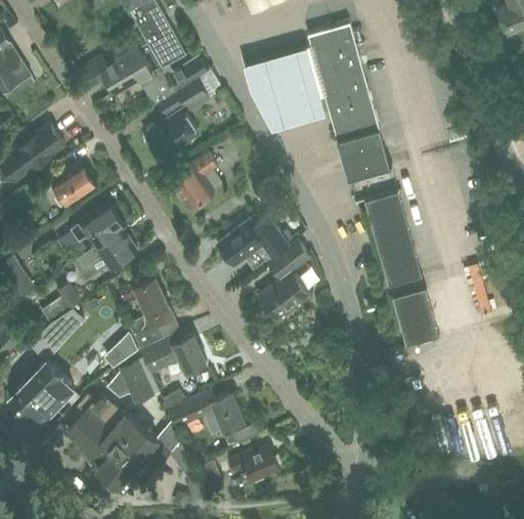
[(121,0),(130,15),(146,43),(150,51),(160,69),(161,70),(169,65),(185,56),(153,0),(121,0)]
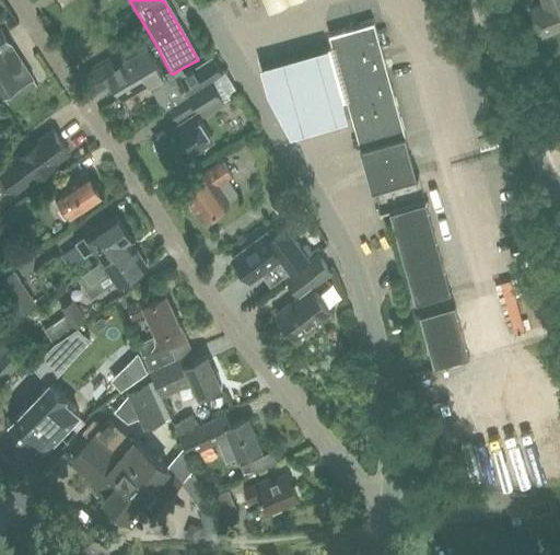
[(298,0),(261,0),(268,13),(298,0)]
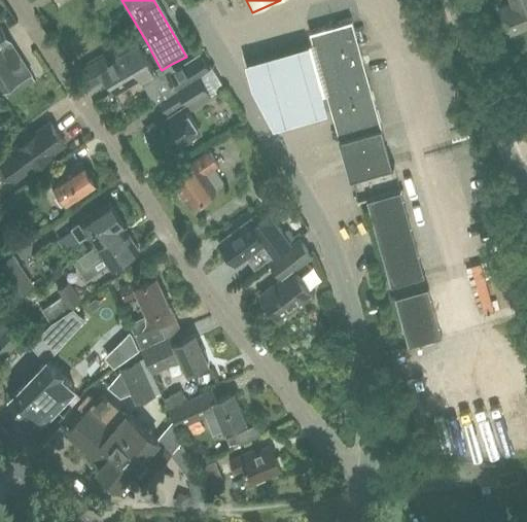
[(498,13),(510,40),(526,32),(526,0),(506,0),(511,8),(498,13)]
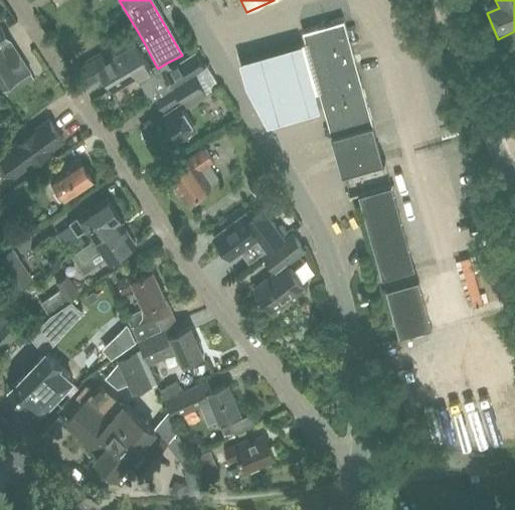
[(376,145),(342,24),(301,35),(305,47),(318,96),(336,158),(341,177),(384,165),(383,162),(381,163),(376,145)]
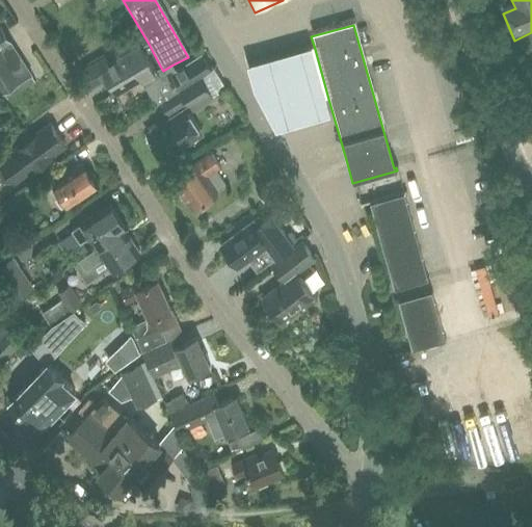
[(1,30),(0,30),(0,90),(3,96),(31,79),(1,30)]
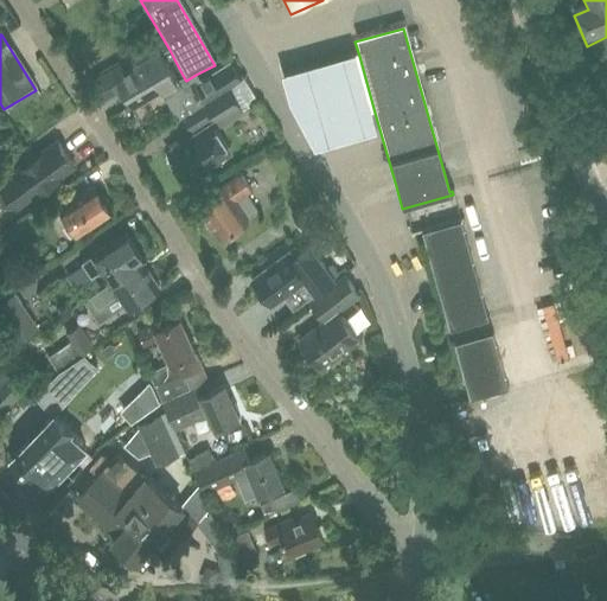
[(133,110),(151,100),(161,95),(178,123),(205,108),(205,107),(209,104),(198,88),(203,85),(196,75),(186,81),(185,80),(176,84),(165,64),(174,59),(170,50),(159,55),(158,53),(151,58),(115,78),(133,110)]
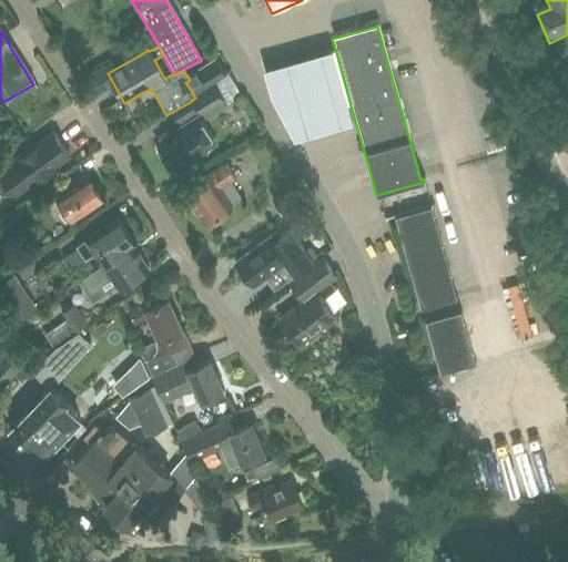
[(336,52),(264,72),(272,101),(295,143),(353,125),(348,106),(351,105),(336,52)]
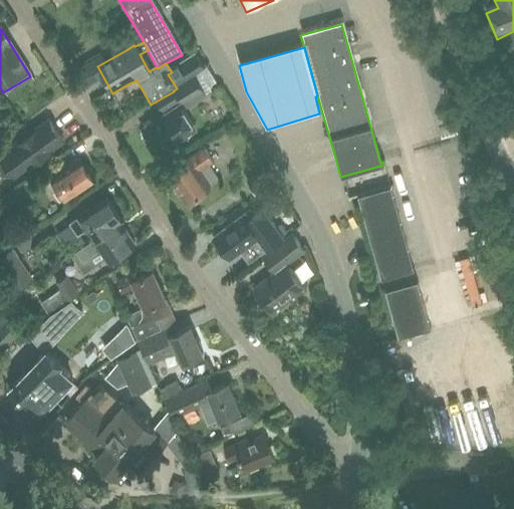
[(195,57),(172,72),(168,74),(177,88),(195,77),(204,71),(195,57)]
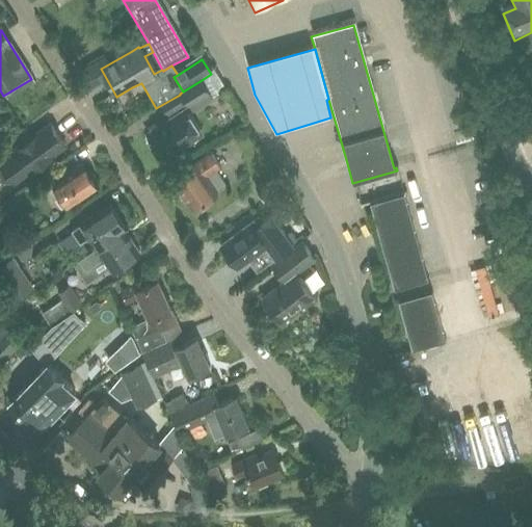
[(202,80),(183,91),(180,94),(180,95),(187,107),(189,110),(212,98),(202,80)]
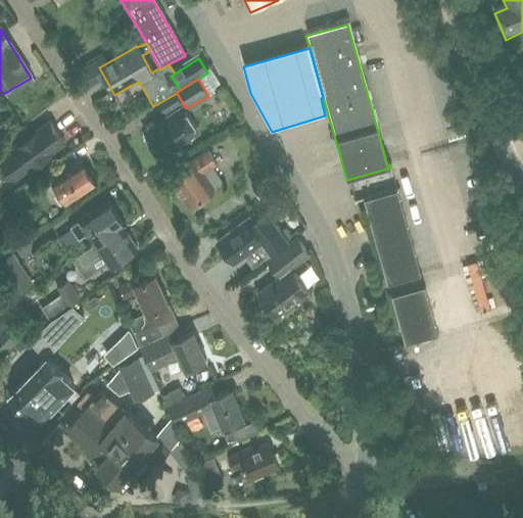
[(184,105),(177,93),(158,104),(165,116),(184,105)]
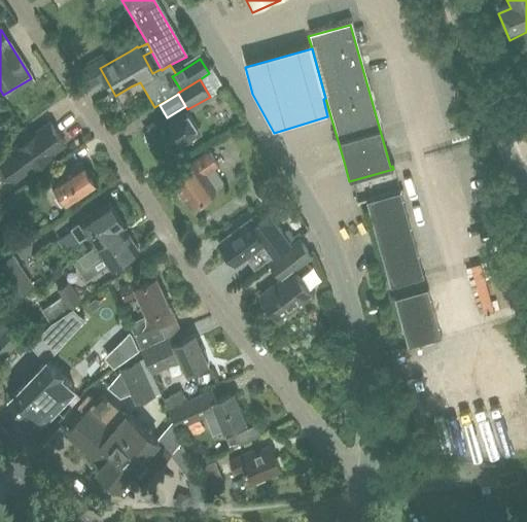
[(145,143),(148,148),(152,148),(160,161),(185,145),(182,141),(197,132),(187,116),(178,115),(170,120),(169,120),(144,136),(146,139),(145,143)]
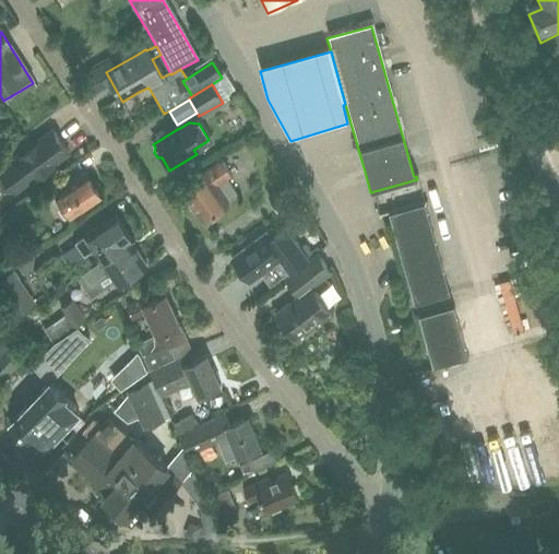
[(0,175),(1,176),(0,176),(0,192),(3,193),(9,195),(14,193),(25,186),(52,166),(54,167),(69,156),(54,134),(11,166),(0,174),(0,175)]
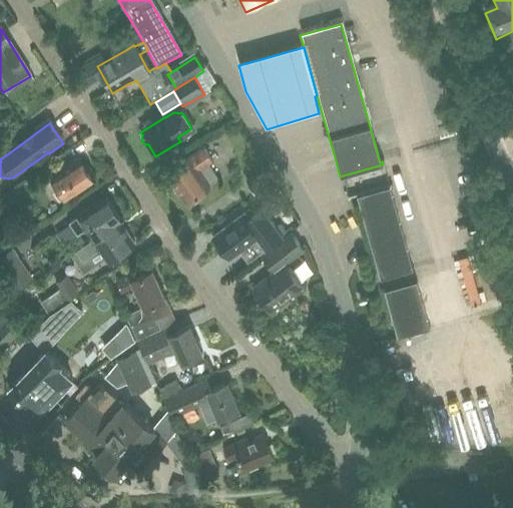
[(189,160),(188,159),(165,175),(185,204),(208,188),(219,181),(208,166),(211,164),(202,151),(189,160)]
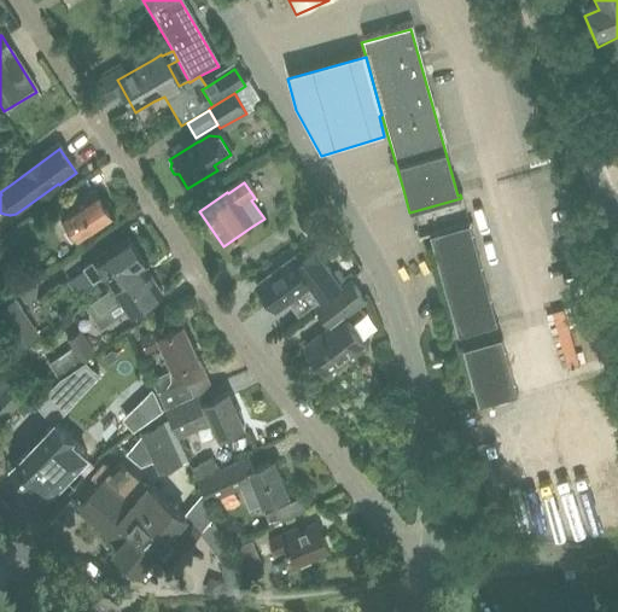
[(54,225),(63,237),(73,229),(82,244),(115,221),(97,193),(64,216),(64,217),(54,225)]
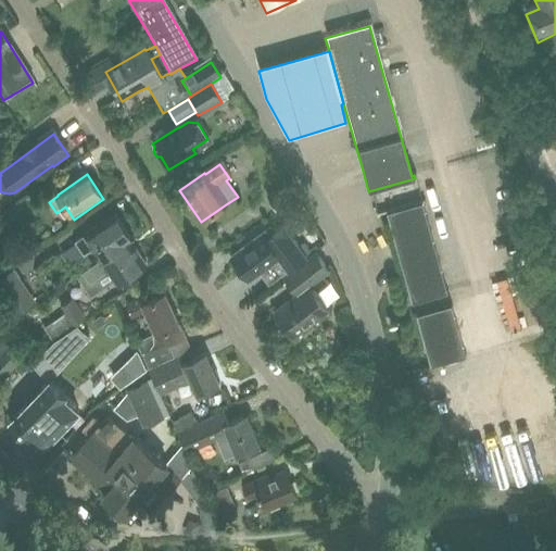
[(424,203),(386,214),(412,303),(447,292),(422,204),(425,204),(424,203)]
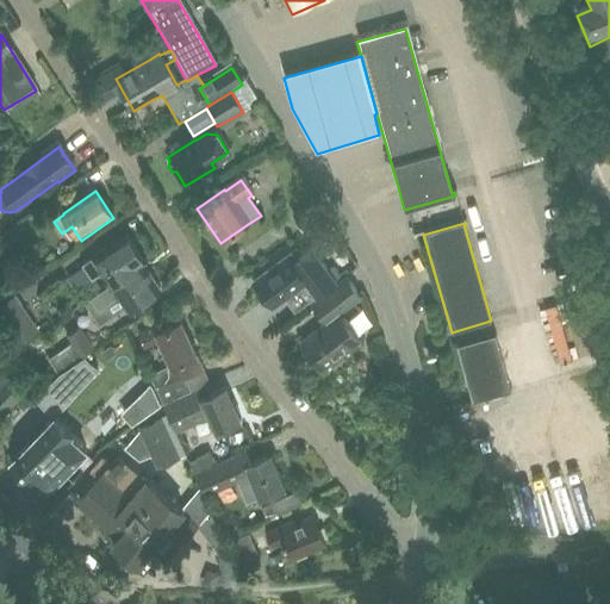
[(93,282),(103,276),(111,288),(144,267),(145,266),(125,237),(92,260),(93,262),(83,268),(93,282)]
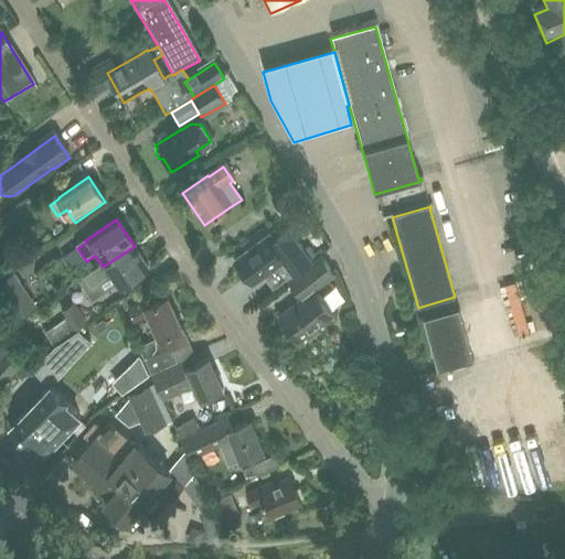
[(283,265),(292,278),(311,265),(288,234),(286,235),(280,239),(276,234),(234,264),(252,288),(283,265)]
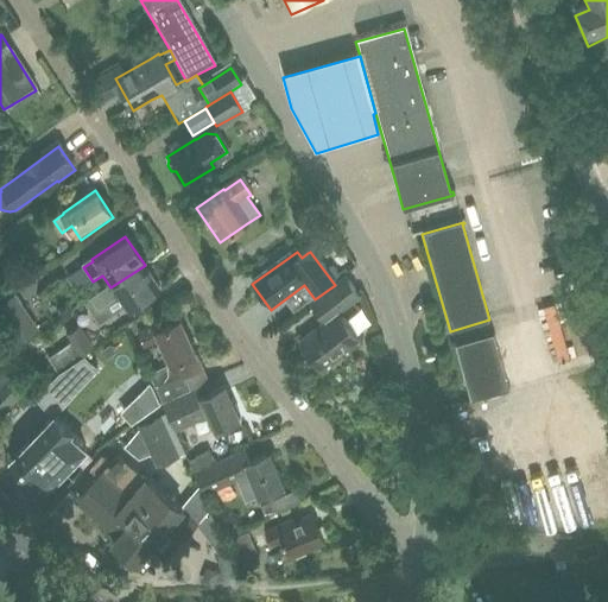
[(151,277),(144,266),(111,287),(92,302),(100,312),(119,299),(128,312),(151,297),(160,291),(151,277)]
